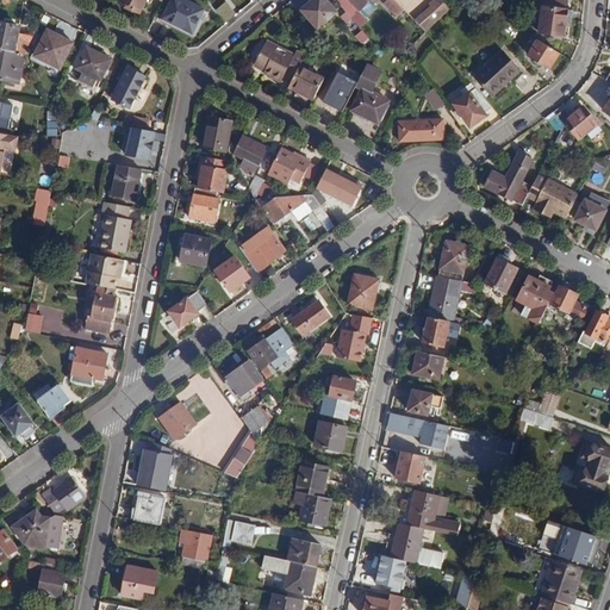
[(139,13),(145,0),(119,0),(119,2),(139,13)]
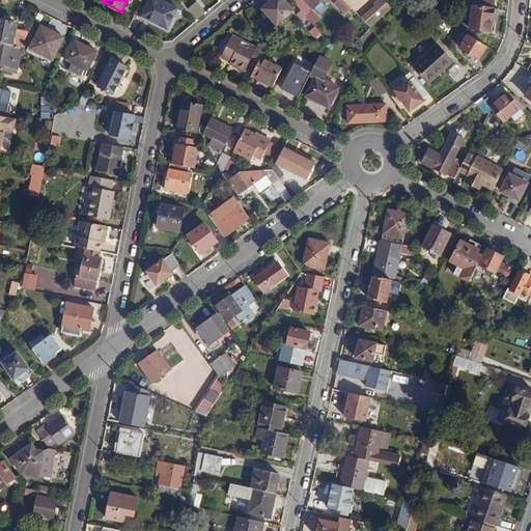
[(168,29),(177,8),(160,0),(149,0),(142,17),(168,29)]
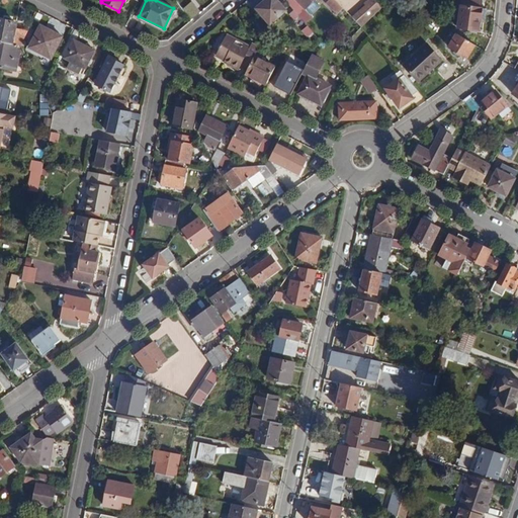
[(286,10),(276,0),(266,0),(257,9),(270,24),(286,10)]
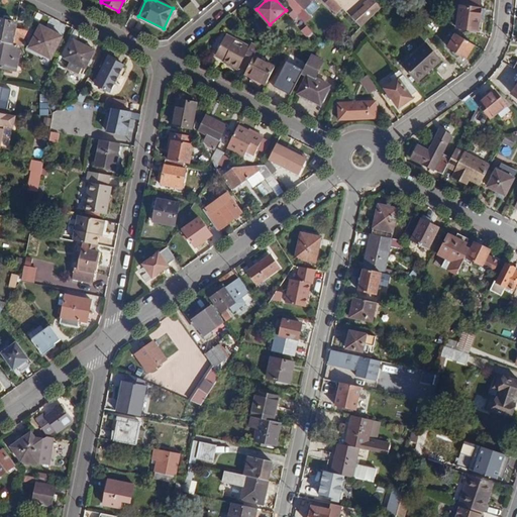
[(286,0),(286,1),(297,15),(312,0),(286,0)]
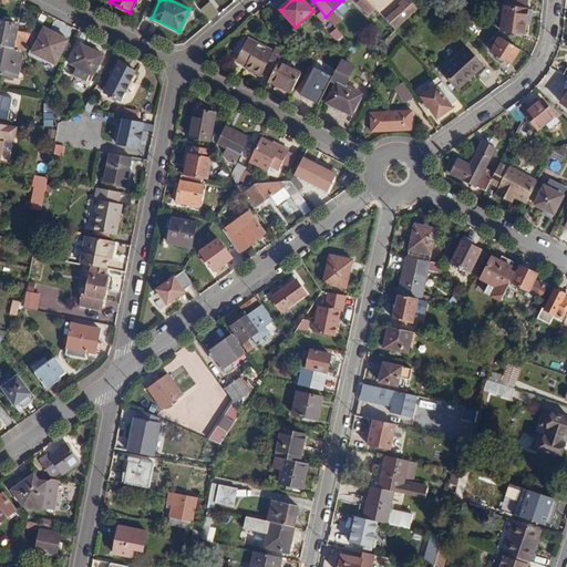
[(375,9),(367,0),(360,0),(358,4),(369,16),(375,9)]
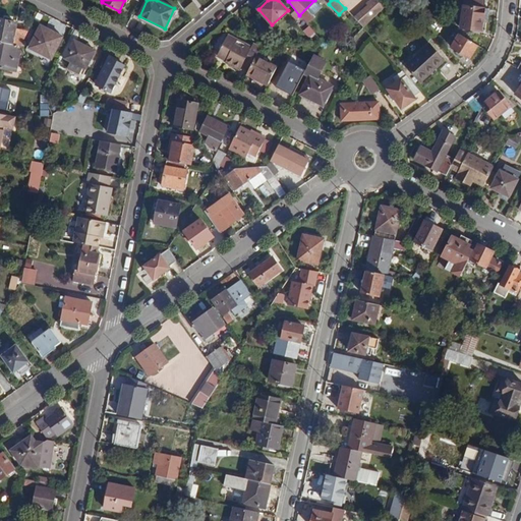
[(388,7),(380,0),(370,0),(367,4),(368,5),(356,18),(366,29),(388,7)]
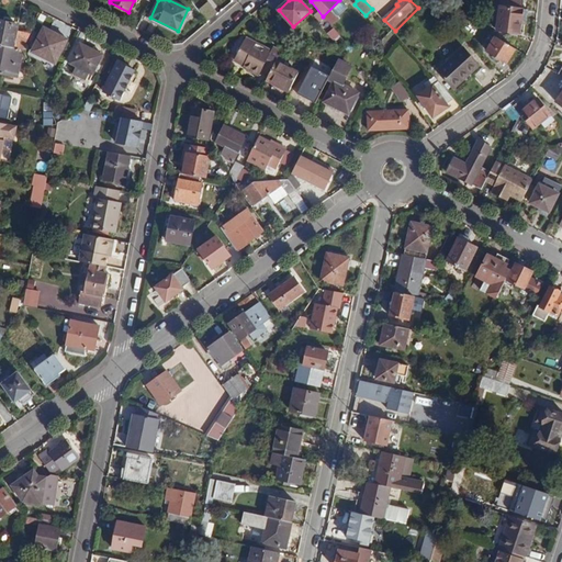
[(521,8),(523,1),(514,0),(502,0),(502,6),(499,6),(496,31),(518,33),(519,24),(524,25),(526,9),(521,8)]
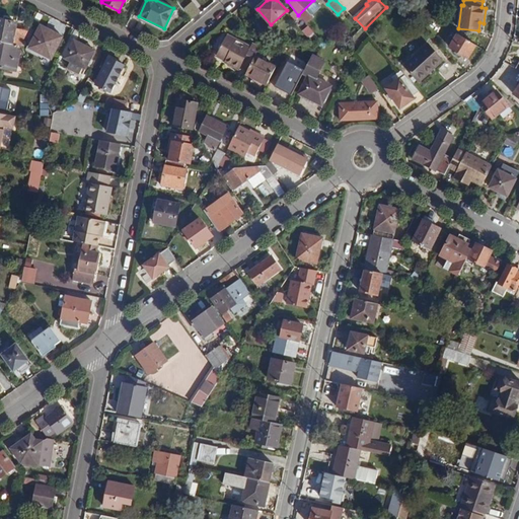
[(294,22),(309,42),(319,41),(300,17),(294,22)]
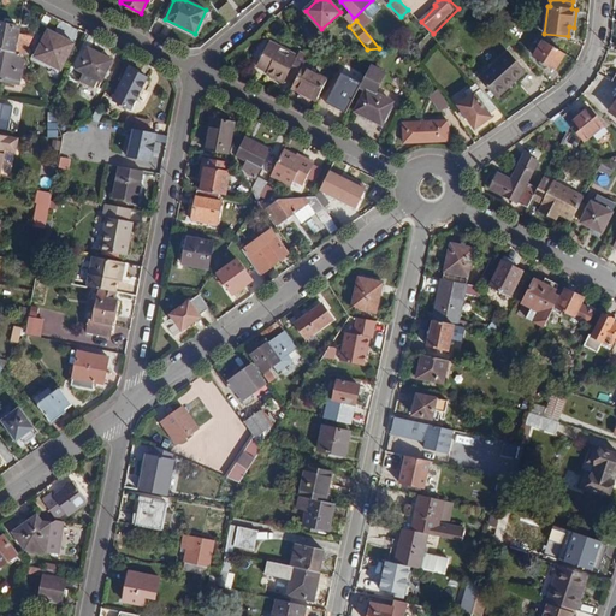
[(0,49),(22,54),(25,55),(35,36),(19,33),(21,27),(12,25),(13,23),(7,22),(7,24),(0,23),(0,49)]
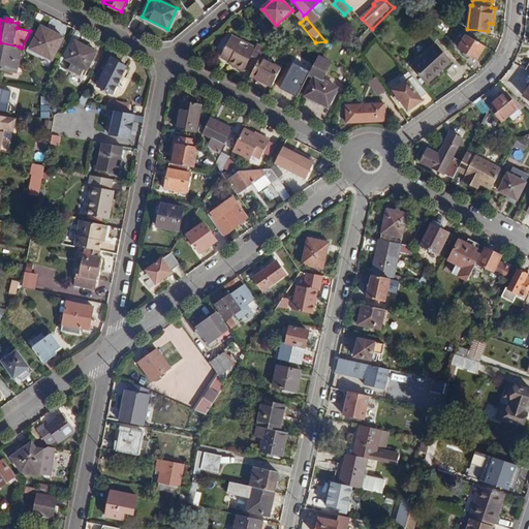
[(53,60),(64,37),(41,26),(30,49),(53,60)]
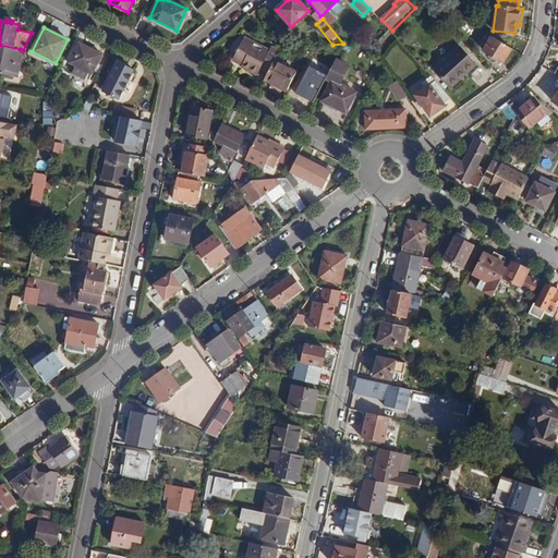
[(80,31),(74,39),(80,43),(84,45),(88,35),(80,31)]
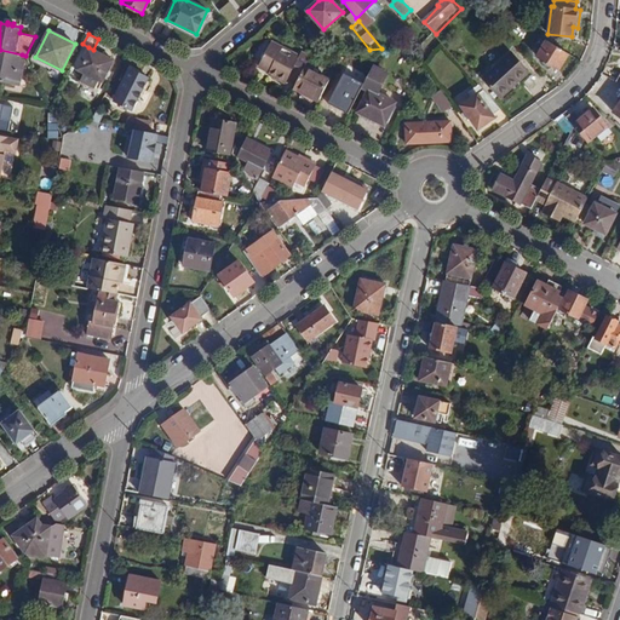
[(568,53),(546,40),(537,57),(558,69),(568,53)]
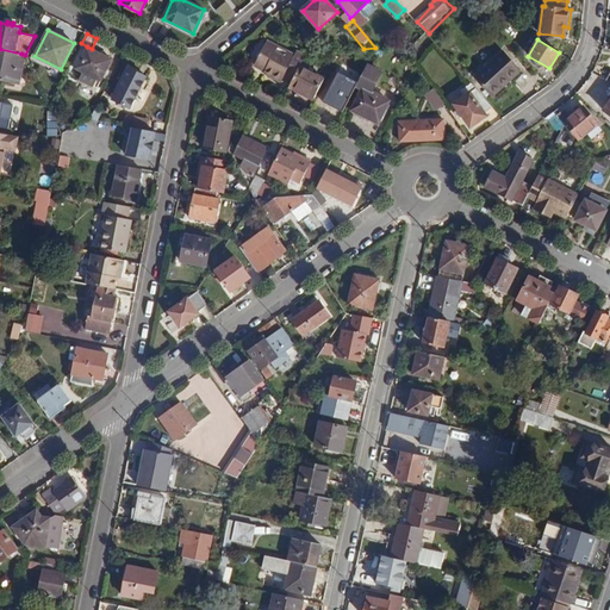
[(300,66),(305,55),(296,51),(294,55),(268,42),(255,67),(263,70),(262,73),(281,82),(284,78),(292,82),(300,66)]
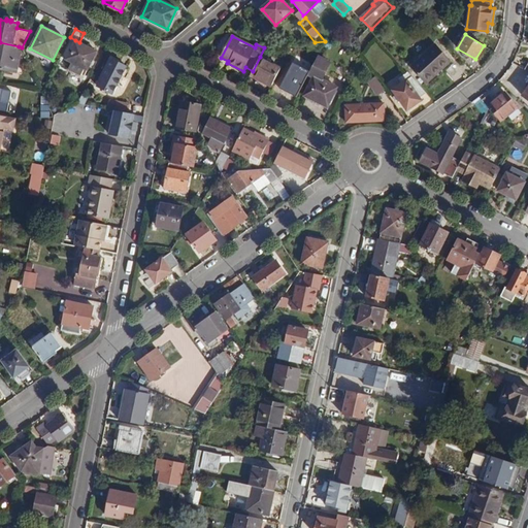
[(79,42),(75,40),(66,60),(72,63),(68,69),(80,75),(85,69),(87,70),(97,52),(79,42)]
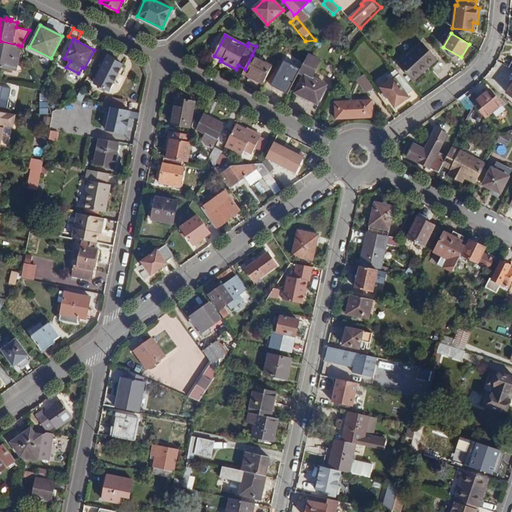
[(18,45),(0,41),(0,65),(12,68),(13,58),(18,59),(19,49),(18,48),(18,45)]
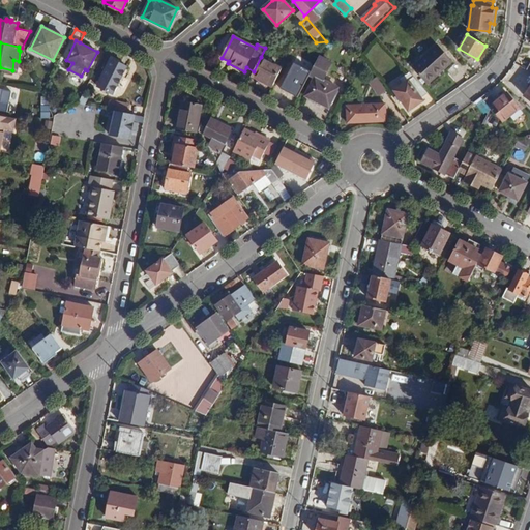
[(452,62),(436,43),(412,66),(427,83),(439,72),(440,74),(452,62)]
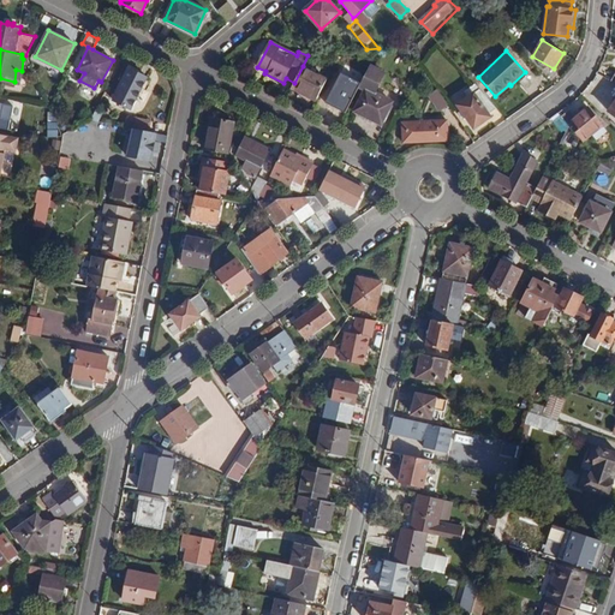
[(370,65),(358,88),(364,90),(354,111),(381,124),(392,101),(376,93),(386,72),(370,65)]
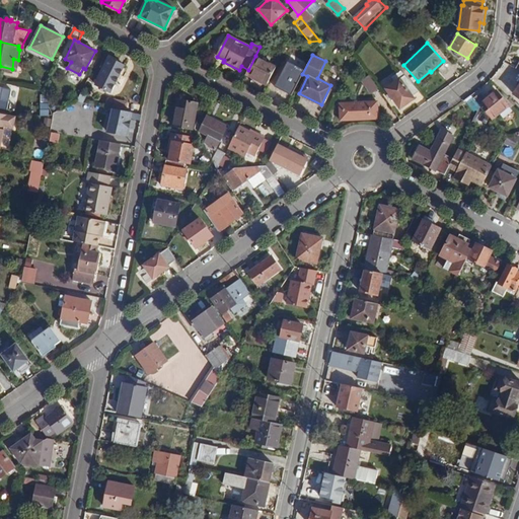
[(248,70),(246,73),(267,84),(276,67),(255,56),(248,70)]
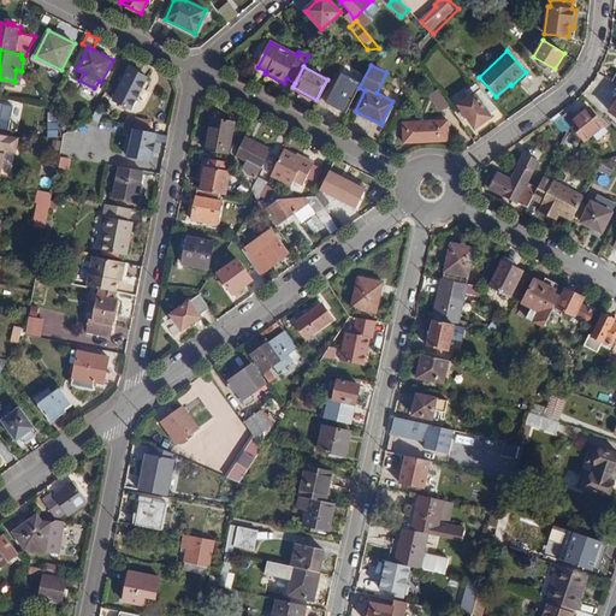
[(130,111),(148,77),(130,69),(113,101),(130,111)]
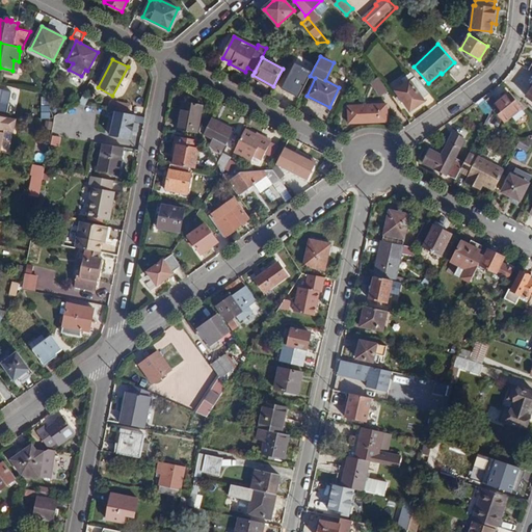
[(429,94),(410,73),(402,79),(406,84),(396,90),(400,96),(396,99),(400,104),(404,102),(410,111),(424,101),(423,99),(429,94)]
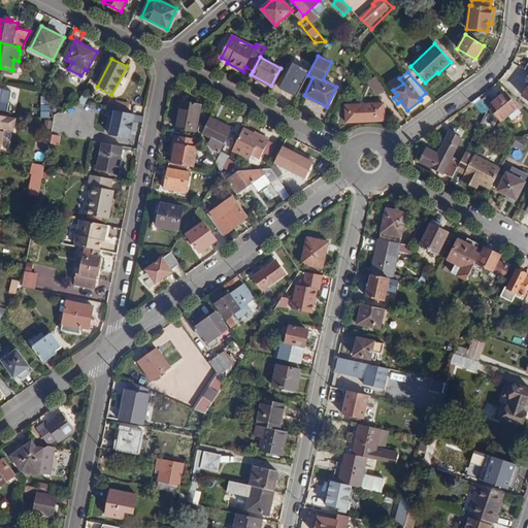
[(288,98),(298,78),(287,73),(278,90),(285,94),(284,96),(288,98)]
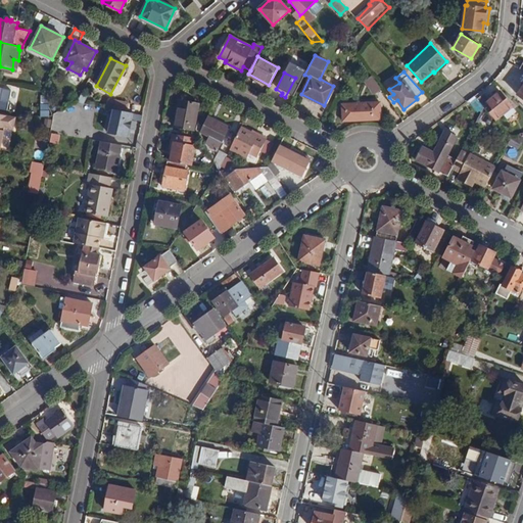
[(364,82),(374,95),(382,90),(373,76),(364,82)]
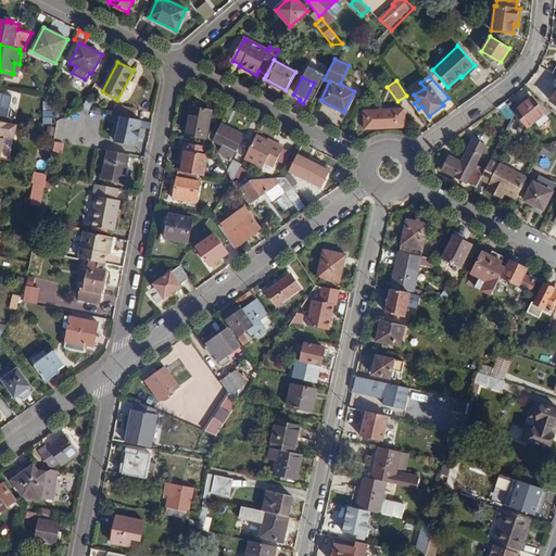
[(515,100),(508,106),(515,113),(528,128),(535,122),(540,126),(548,118),(532,99),(521,108),(515,100)]
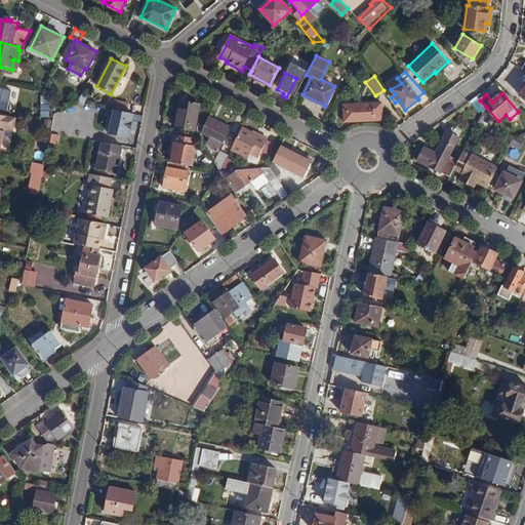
[(480,101),(477,96),(470,102),(482,115),(486,107),(480,101)]
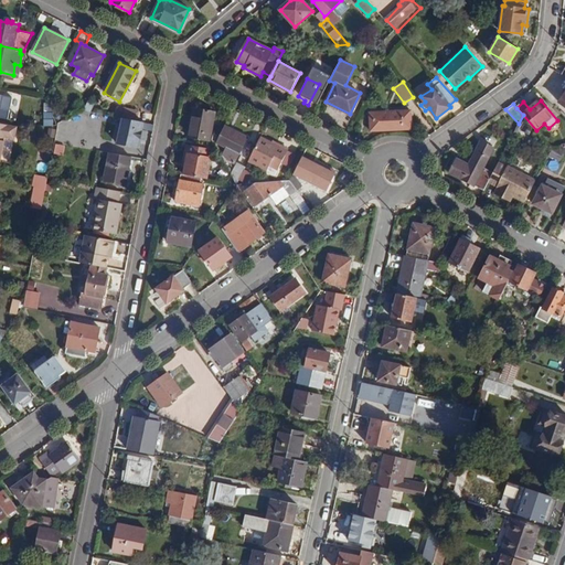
[(210,140),(215,113),(193,108),(188,136),(210,140)]
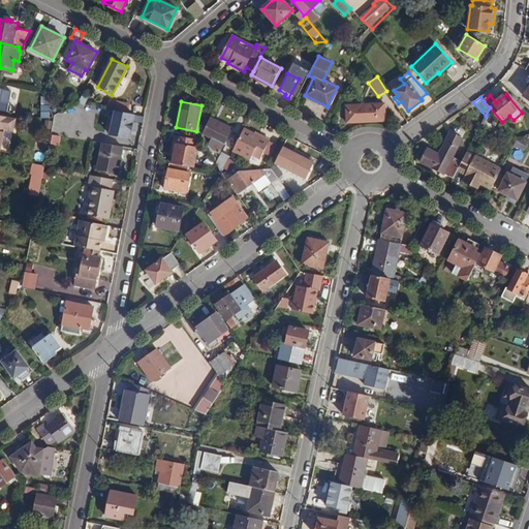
[(115,109),(125,115),(128,107),(118,102),(115,109)]
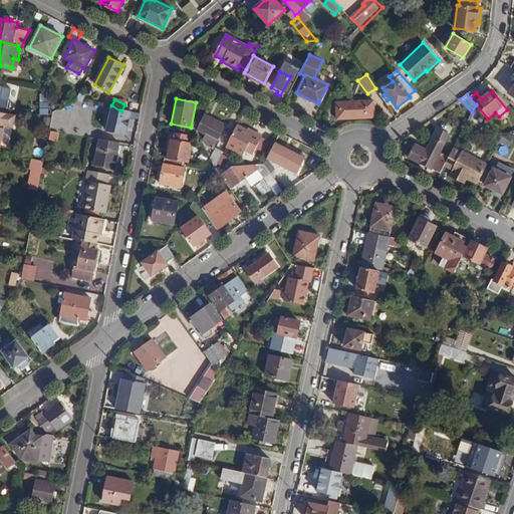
[(373,117),(373,101),(336,102),(337,118),(373,117)]
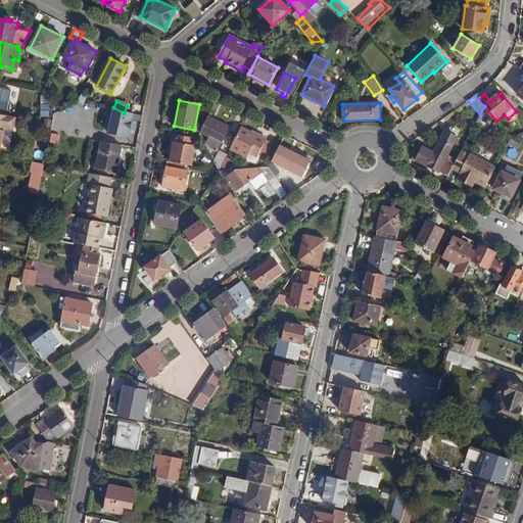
[(13,129),(15,119),(0,114),(0,146),(4,127),(13,129)]
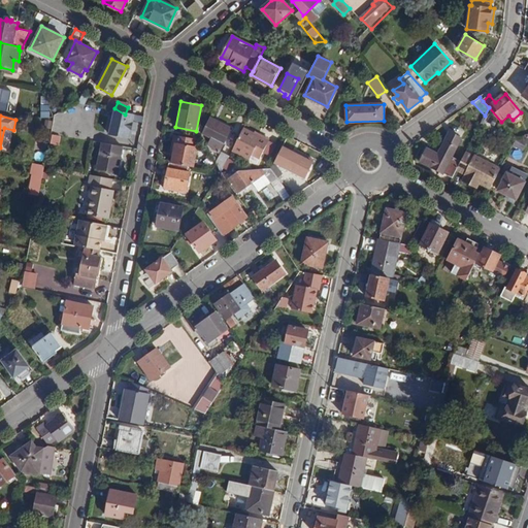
[(125,141),(128,119),(111,117),(108,139),(125,141)]
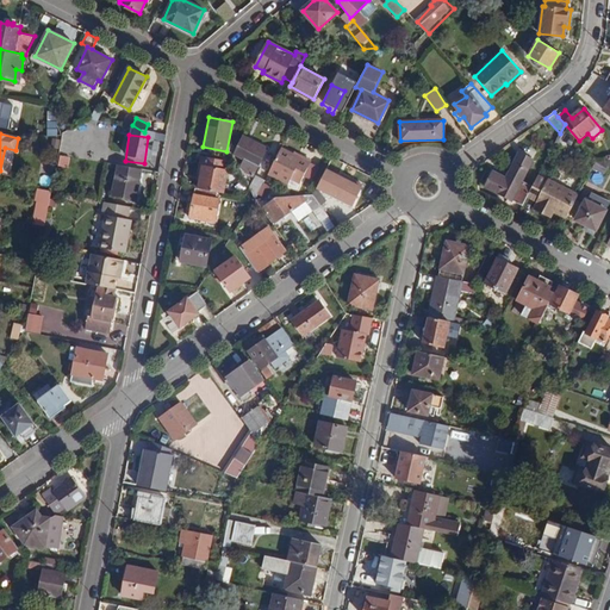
[(242,136),(232,156),(242,161),(238,167),(241,170),(253,175),(267,148),(242,136)]
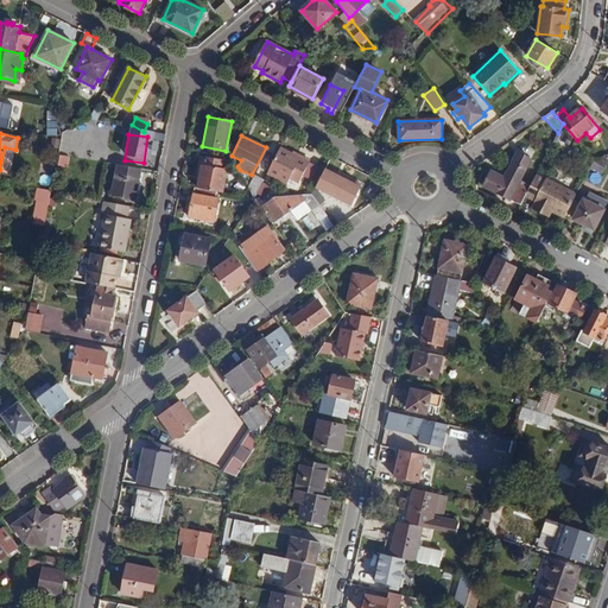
[(65,145),(64,152),(86,157),(87,150),(65,145)]
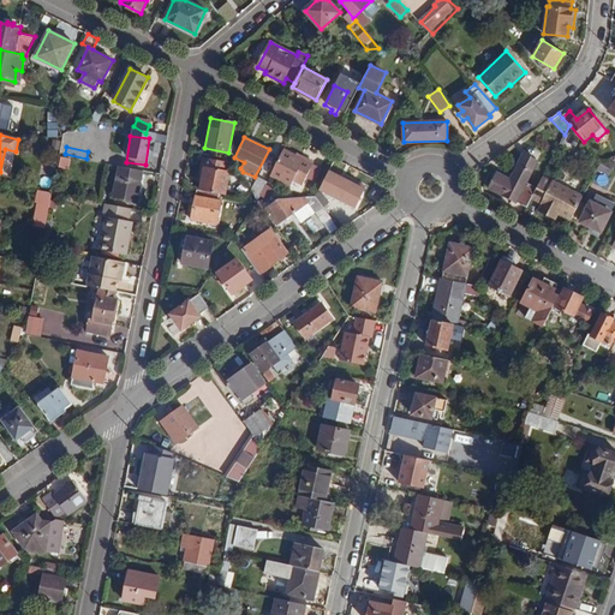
[(284,149),(270,175),(291,185),(293,180),(303,185),(312,163),(284,149)]
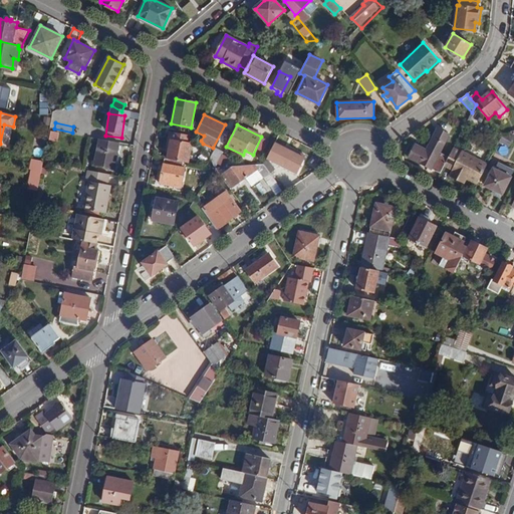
[(410,157),(441,174),(445,166),(449,157),(440,153),(449,136),(438,130),(427,151),(417,146),(410,157)]
